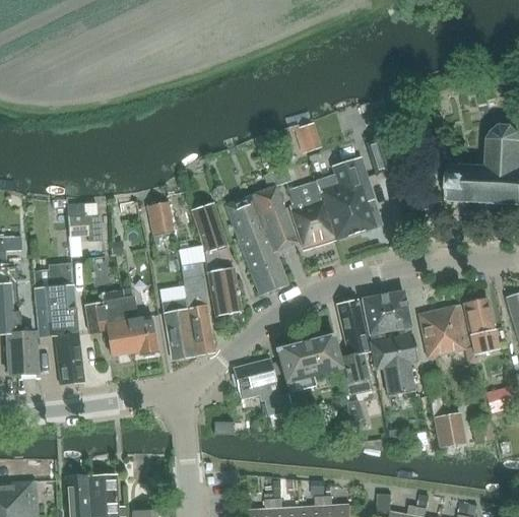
[(313,122),(299,127),(307,149),(321,145),(313,122)]
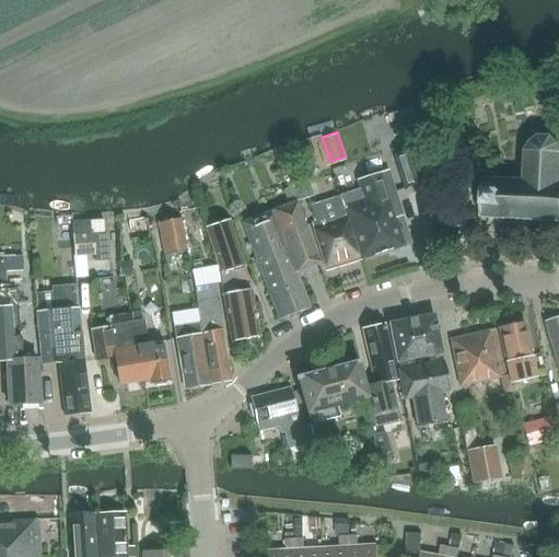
[(481,207),(479,208),(479,212),(482,212),(482,217),(489,217),(489,213),(503,215),(503,218),(509,218),(509,215),(519,216),(517,219),(522,219),(523,216),(532,217),(533,220),(537,220),(537,217),(547,218),(547,221),(552,221),(552,218),(558,218),(558,140),(552,134),(542,132),(533,138),(526,147),(524,174),(521,174),(520,177),(510,176),(510,173),(505,173),(505,176),(489,174),(489,171),(486,171),(484,175),(480,175),(480,180),(484,180),(482,193),(480,193),(480,197),(482,197),(481,207)]
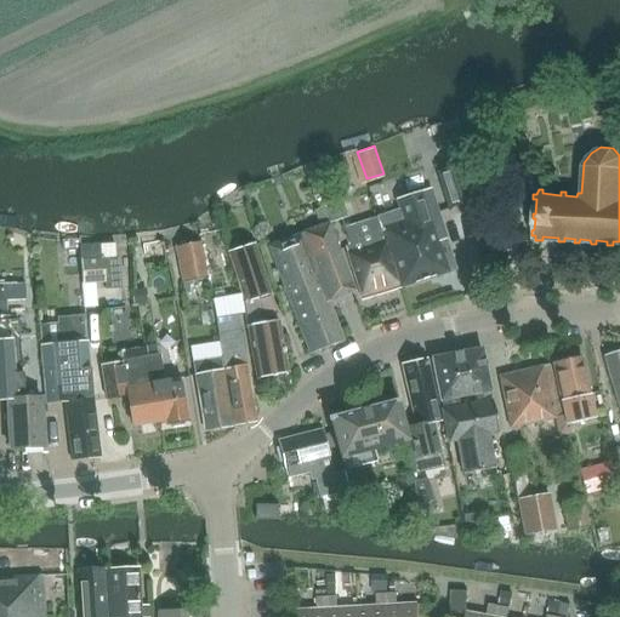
[(464,161),(438,169),(450,206),(475,198),(464,161)]
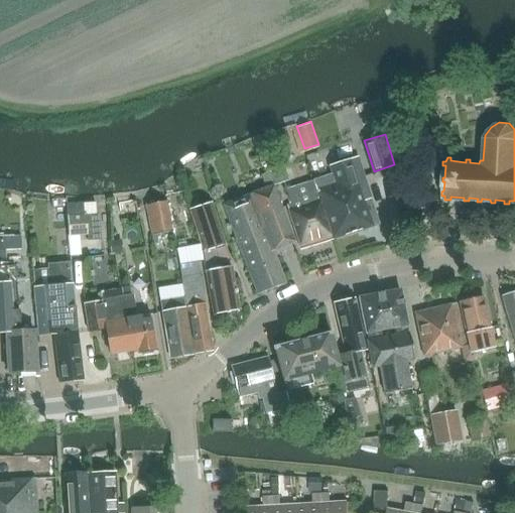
[(332,171),(314,177),(314,178),(334,237),(380,222),(358,154),(329,163),(332,171)]
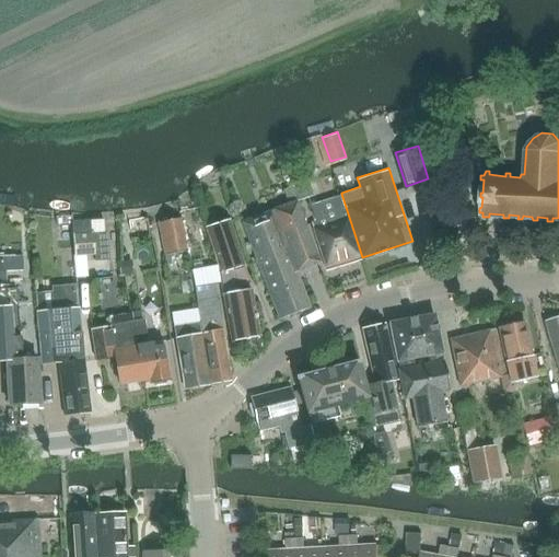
[(341,194),(313,204),(318,220),(314,221),(326,260),(328,267),(350,260),(362,257),(341,194)]
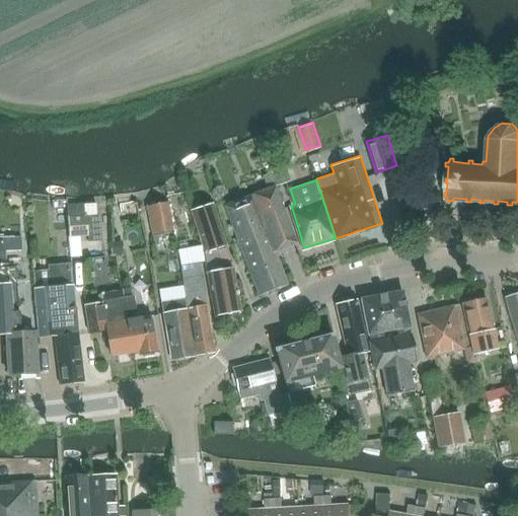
[(225,203),(240,241),(261,292),(289,281),(276,249),(298,240),(275,183),(225,203)]
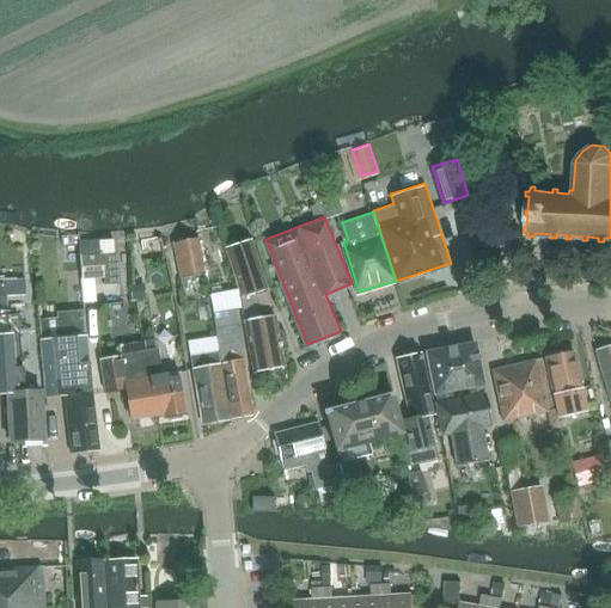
[(197,231),(197,237),(200,245),(213,243),(211,228),(197,231)]
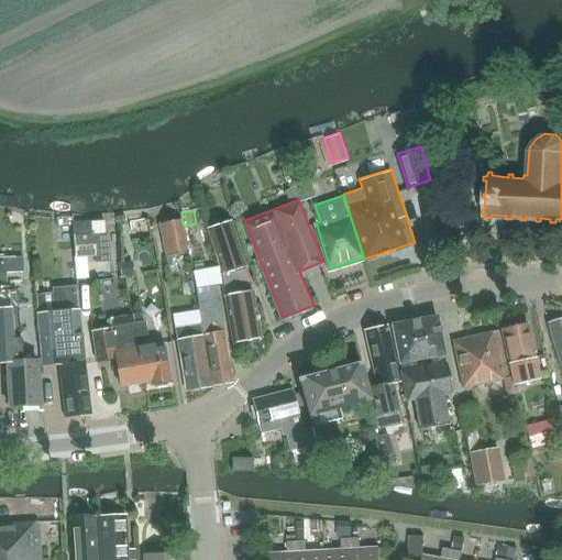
[(184,226),(182,218),(158,221),(164,254),(187,251),(183,226),(184,226)]
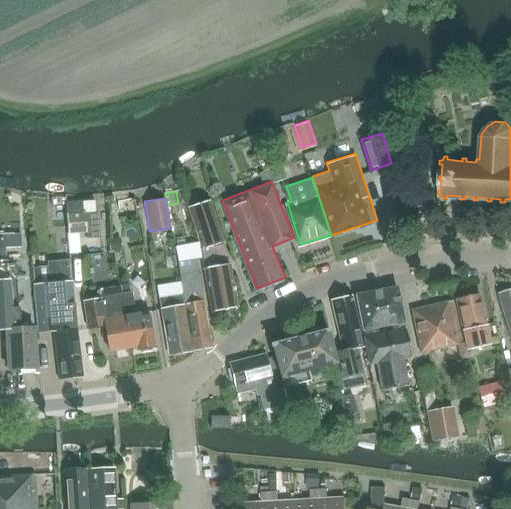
[(204,246),(225,239),(211,198),(190,205),(204,246)]
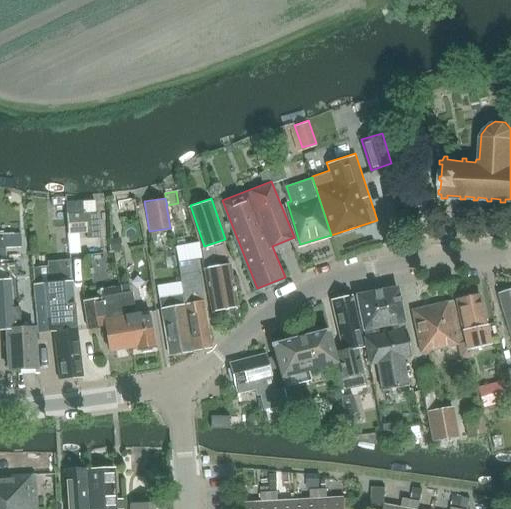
[(69,232),(100,230),(99,211),(83,212),(82,199),(65,200),(67,230),(68,230),(69,232)]
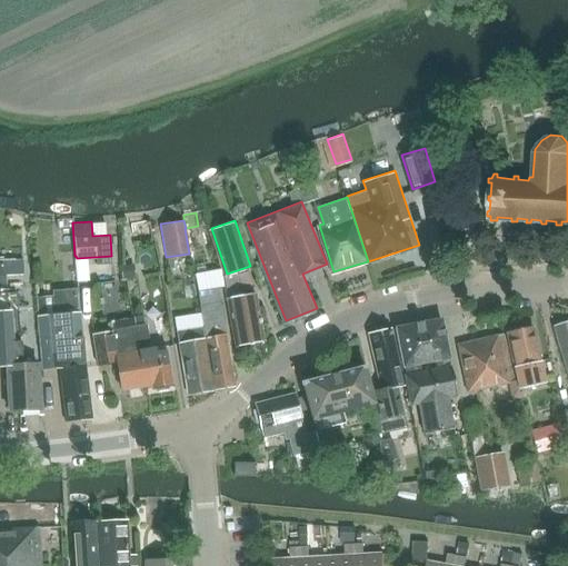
[(131,238),(129,222),(118,225),(120,240),(131,238)]
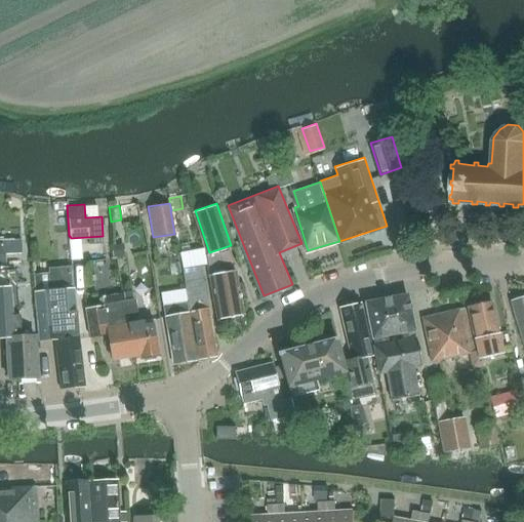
[(32,303),(31,225),(0,225),(0,248),(19,248),(21,304),(32,303)]
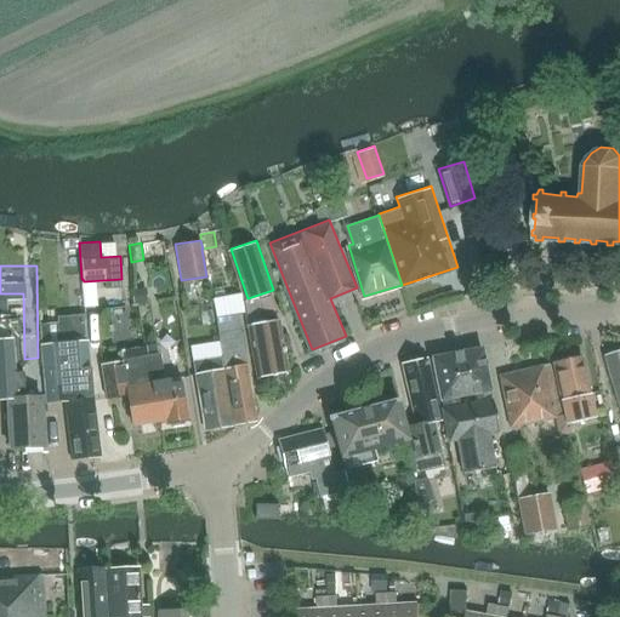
[(135,319),(131,298),(114,301),(117,321),(135,319)]
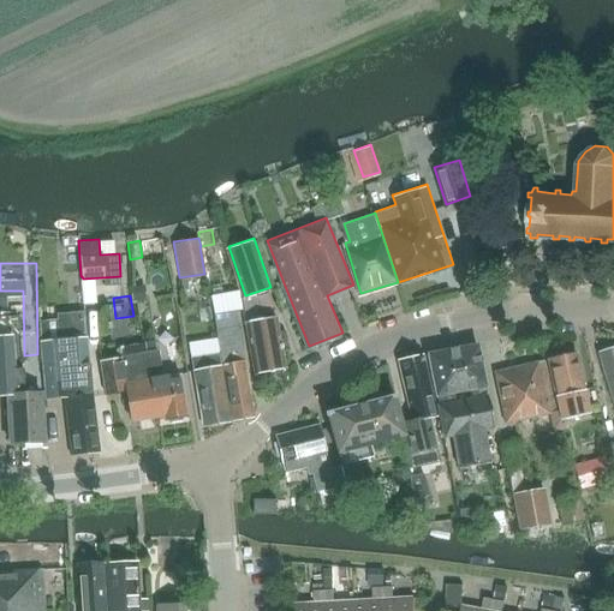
[(256,372),(287,366),(278,313),(264,316),(262,303),(244,306),(256,372)]
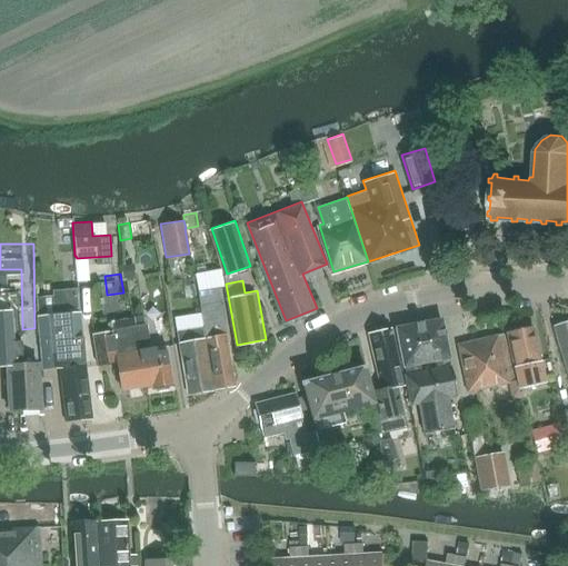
[(197,289),(202,326),(212,387),(236,383),(227,333),(219,285),(197,289)]
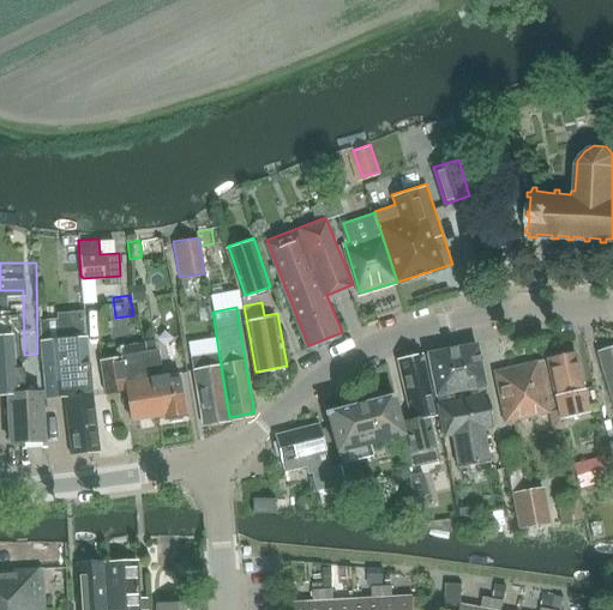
[(83,309),(58,310),(60,336),(49,337),(48,325),(40,325),(46,397),(64,393),(73,452),(100,447),(92,390),(88,334),(85,334),(83,309)]
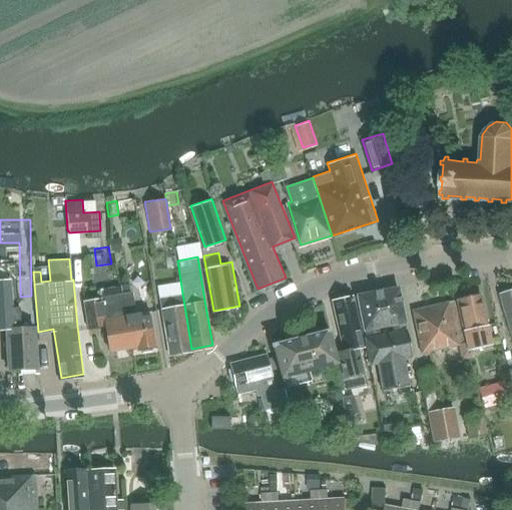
[(16,262),(0,263),(0,329),(7,329),(9,368),(37,367),(35,326),(20,327),(16,262)]
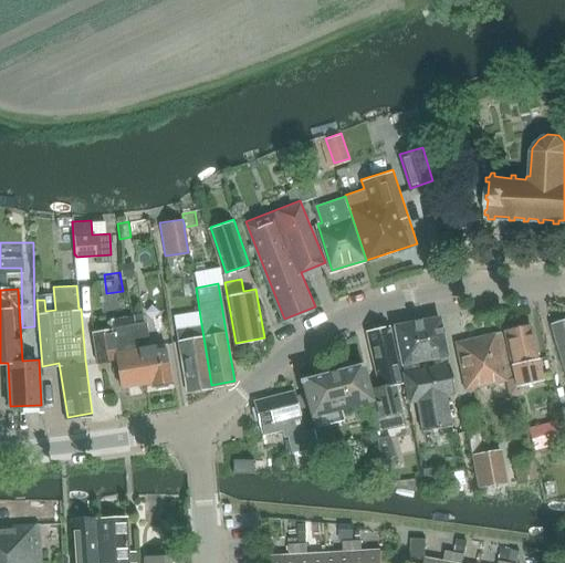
[(448,355),(440,315),(395,324),(410,402),(417,399),(422,429),(452,424),(447,393),(456,392),(450,362),(421,368),(419,361),(448,355)]
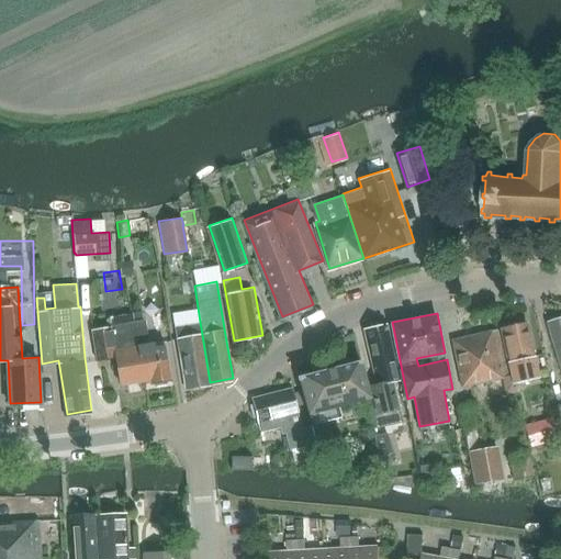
[(560,315),(549,321),(560,360),(560,315)]
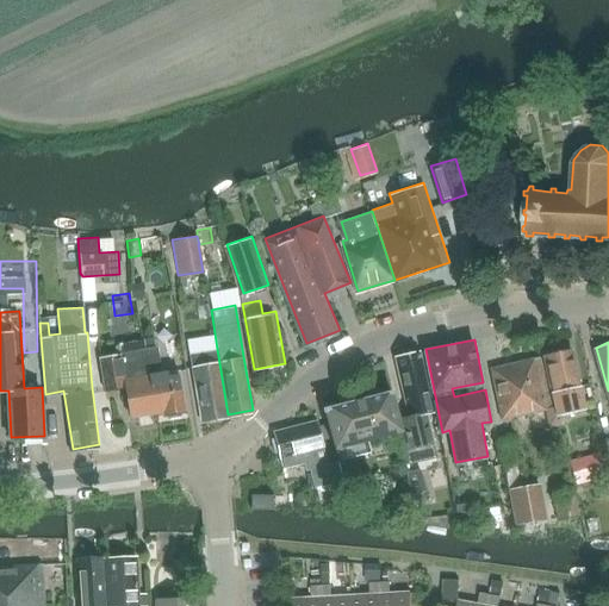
[(159,345),(147,348),(156,411),(163,410),(165,413),(166,412),(168,416),(180,414),(181,410),(186,410),(179,368),(162,370),(159,345)]
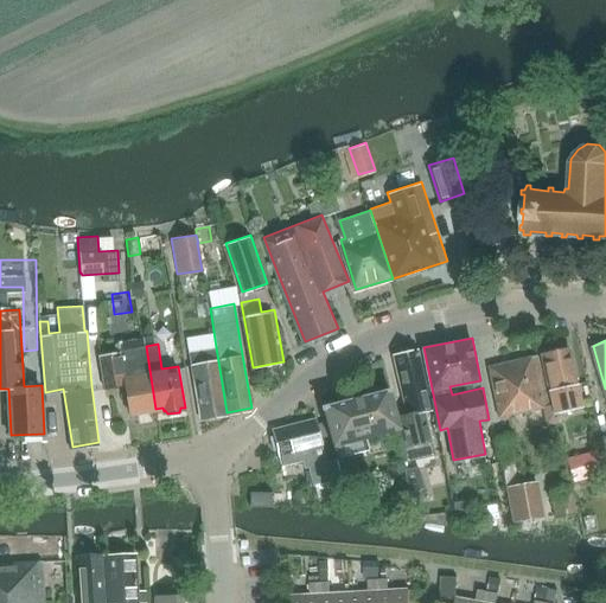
[(146,346),(100,354),(104,386),(126,383),(131,412),(155,409),(146,346)]
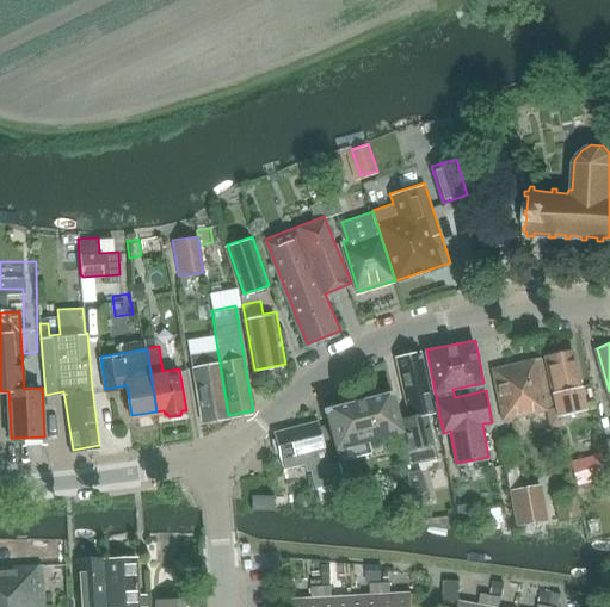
[(574,348),(546,355),(560,414),(580,409),(574,386),(583,384),(574,348)]
